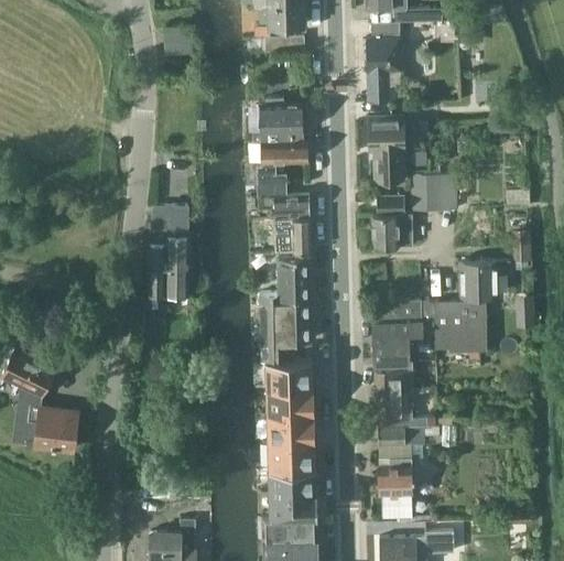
[(366,0),(366,9),(390,9),(390,11),(396,11),(407,11),(407,8),(407,0),(366,0)]
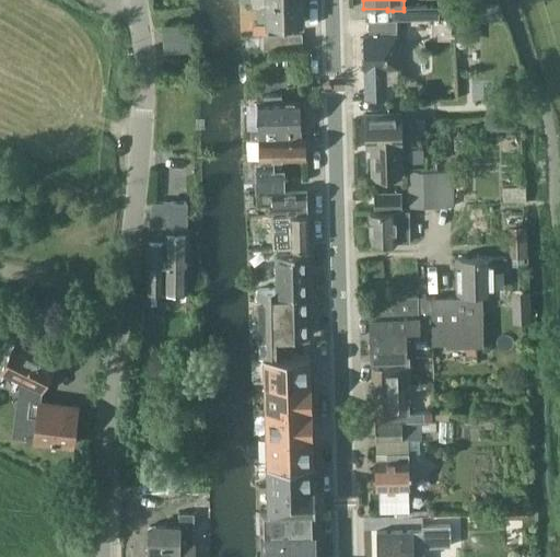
[(302,27),(302,3),(253,4),(253,10),(267,10),(267,25),(253,25),(253,36),(268,36),(268,28),(302,27)]
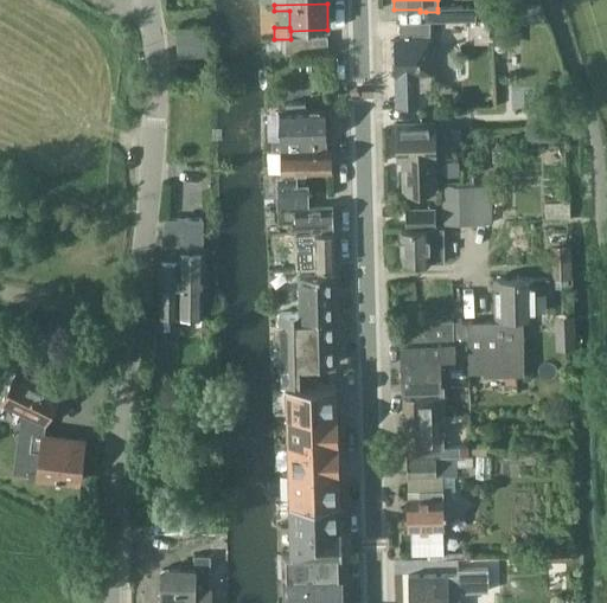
[(438,12),(426,12),(426,25),(475,23),(475,11),(438,12)]
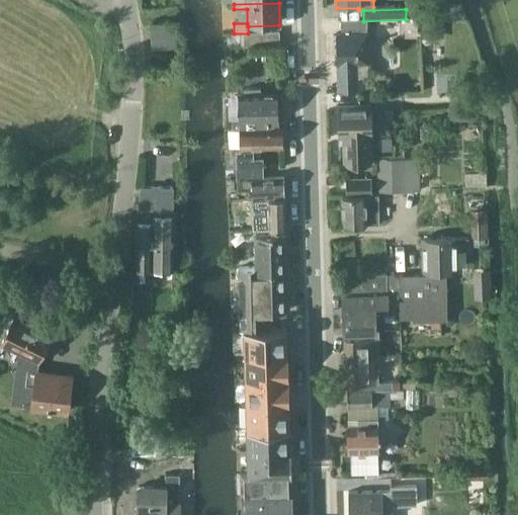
[(154,47),(175,46),(173,22),(152,23),(154,47)]
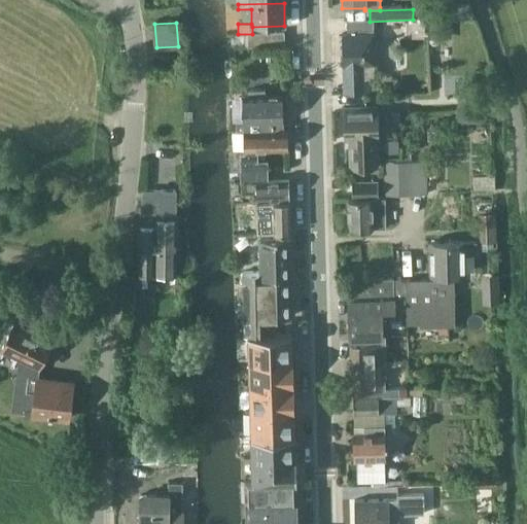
[(428,42),(446,41),(445,23),(427,24),(428,42)]
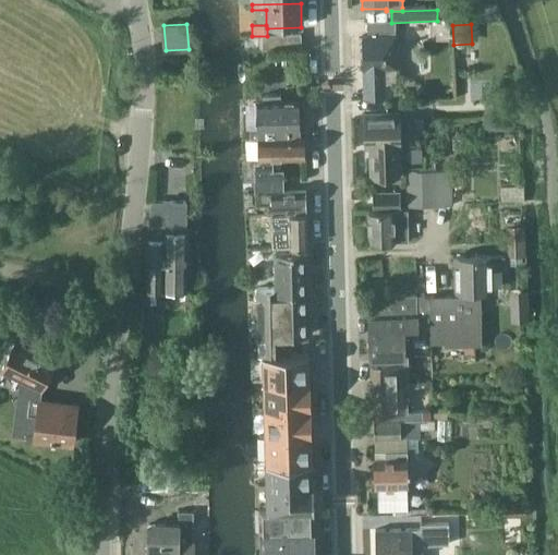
[(264,52),(301,51),(301,36),(264,37),(264,52)]
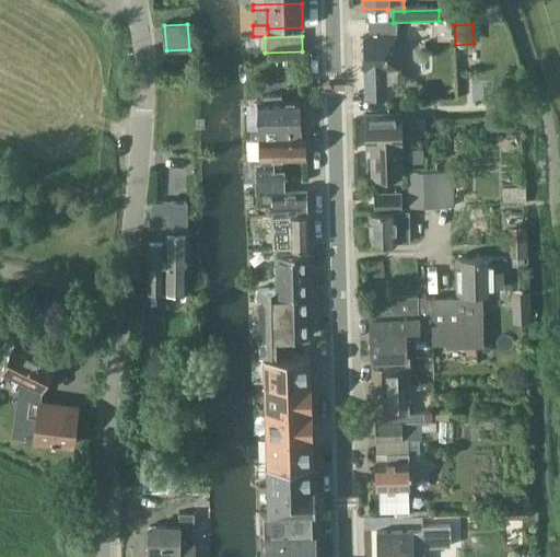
[(384,38),(363,39),(364,71),(364,72),(365,94),(365,102),(389,101),(389,96),(389,85),(396,85),(395,80),(395,67),(394,38),(391,38),(387,38),(384,38)]
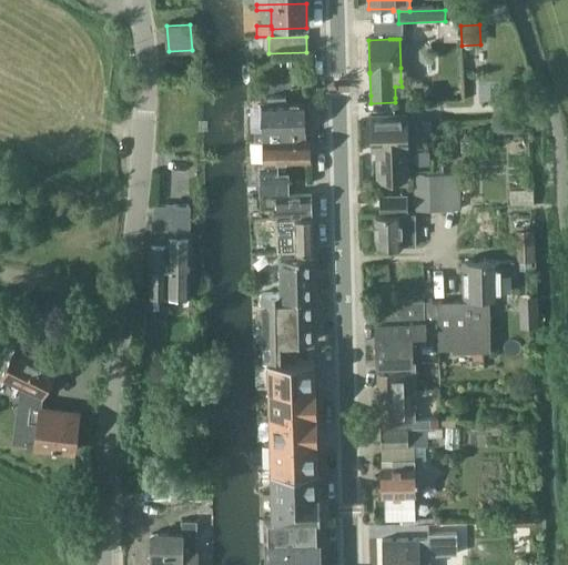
[(256,134),(253,134),(254,144),(263,144),(274,144),(306,143),(306,141),(306,140),(305,121),(308,118),(308,109),(305,107),(305,103),(285,104),(285,100),(269,101),(269,104),(261,104),(262,133),(256,134)]
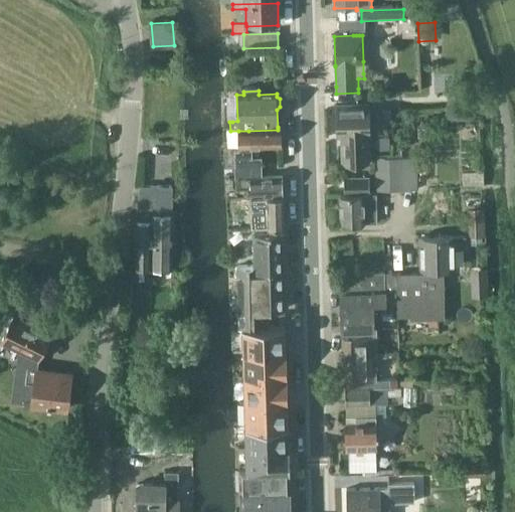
[(368,107),(336,108),(336,114),(337,139),(341,139),(342,158),(342,165),(368,165),(367,138),(369,138),(368,107)]
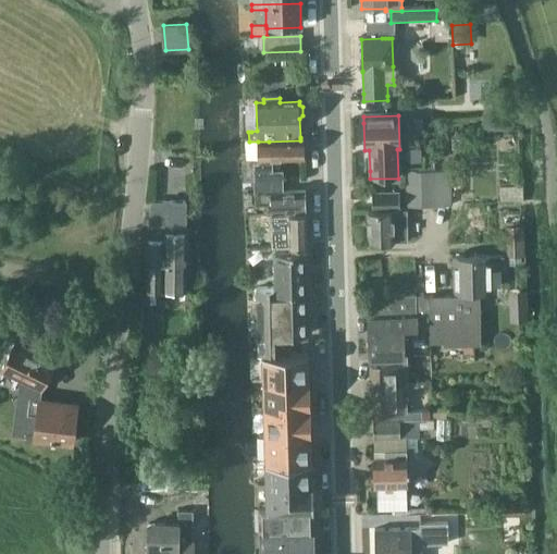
[(259,165),(254,165),(254,195),(283,194),(283,173),(282,173),(273,173),(272,168),(272,162),(279,161),(291,161),(304,161),(302,140),(300,140),(269,142),(258,142),(258,162),(259,165)]
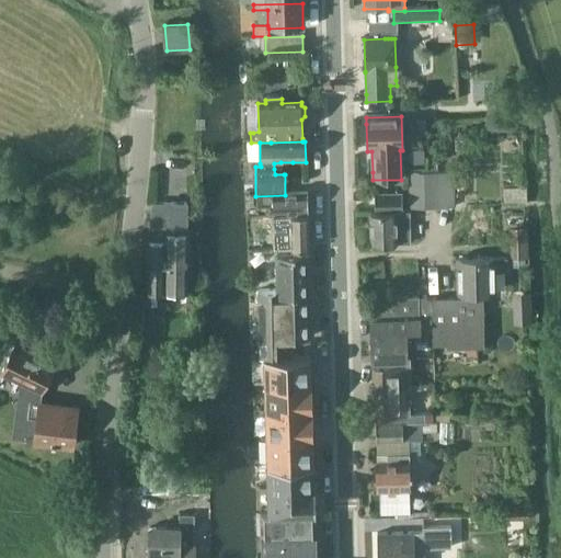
[(455,152),(466,152),(466,143),(454,143),(455,152)]
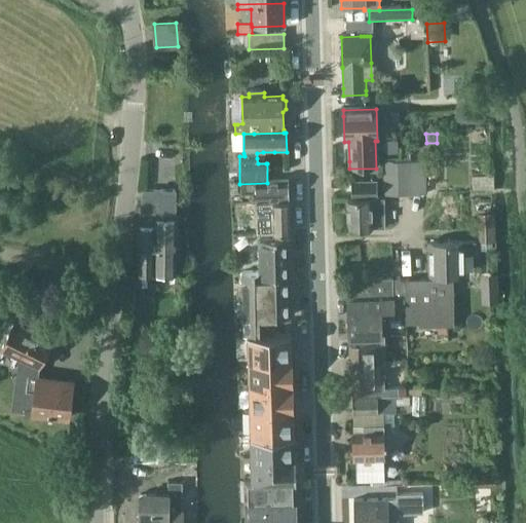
[(381,193),(424,192),(423,159),(380,161),(381,193)]
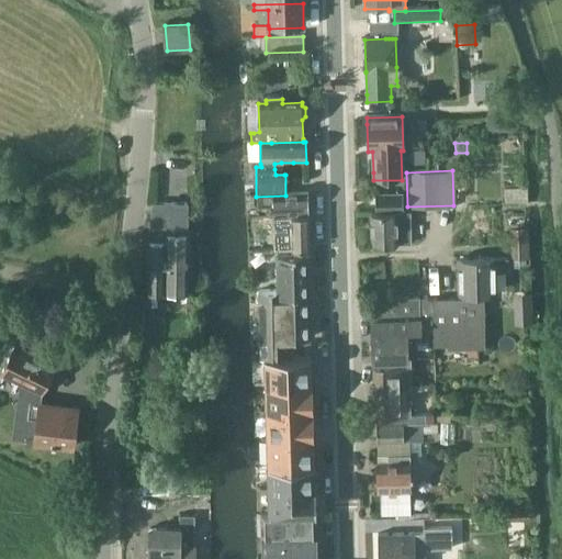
[(505,205),(526,204),(526,190),(504,191),(505,205)]
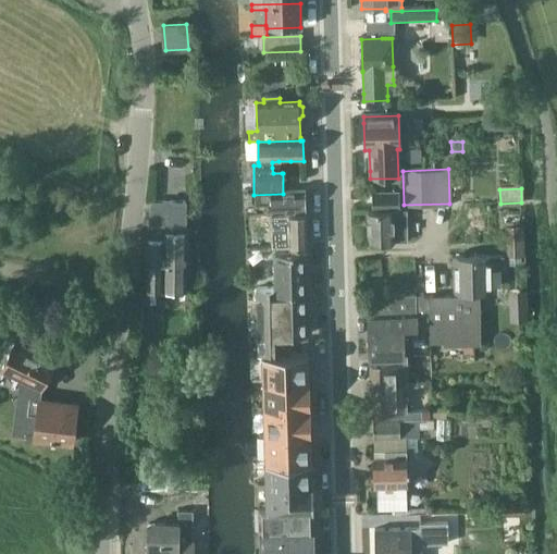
[(371,207),(397,206),(396,191),(371,191),(371,207)]
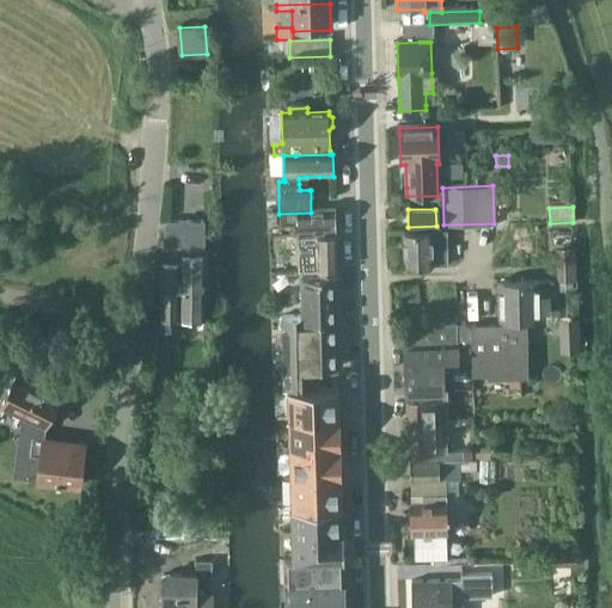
[(274,214),(271,214),(271,220),(271,225),(274,225),(281,225),(298,225),(299,233),(299,238),(336,237),(336,232),(336,213),(334,213),(311,213),(279,214),(274,214)]
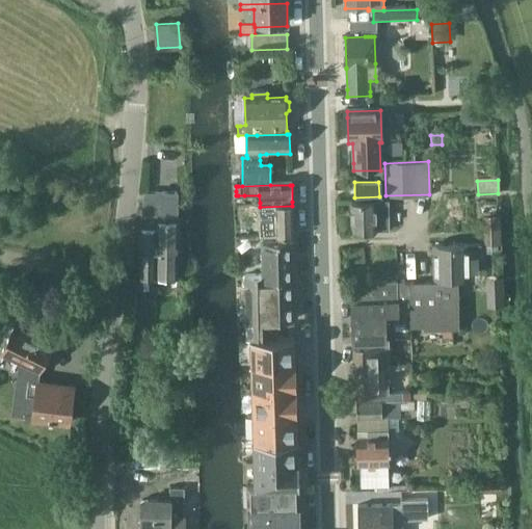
[(178,278),(179,194),(144,194),(141,230),(140,278),(178,278)]
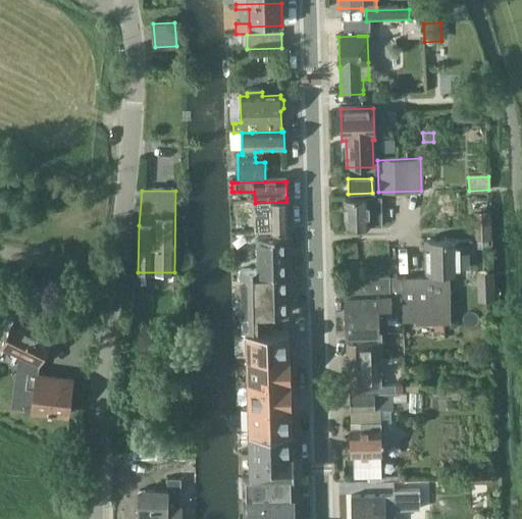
[(379,228),(379,198),(343,198),(343,228),(379,228)]
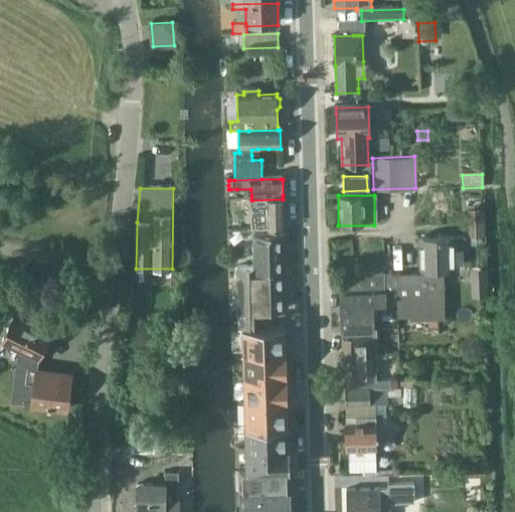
[(250,202),(230,202),(230,210),(250,210),(250,204),(253,204),(254,215),(267,215),(267,230),(285,230),(284,199),(283,199),(251,200),(250,200),(250,202)]
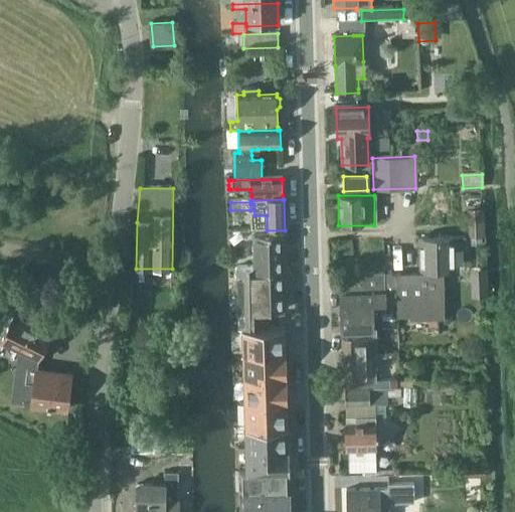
[(468,227),(482,227),(481,215),(467,215),(468,227)]
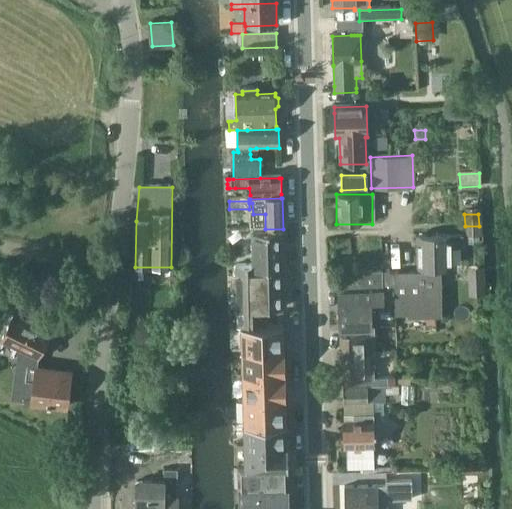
[(465,238),(479,238),(479,226),(465,226),(465,238)]
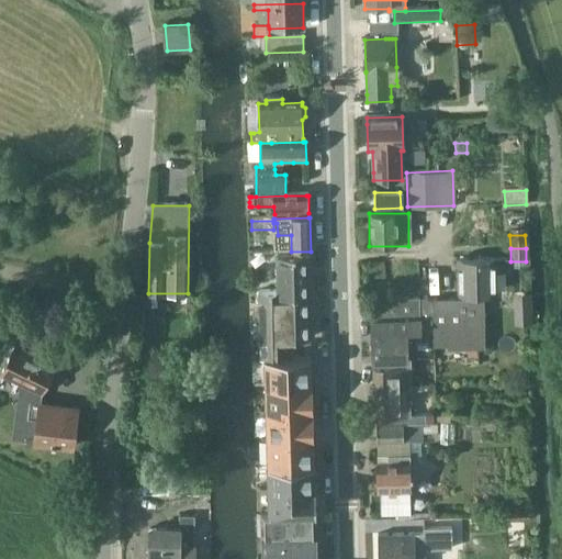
[(310,299),(310,256),(278,257),(278,271),(273,271),(274,281),(278,281),(278,292),(259,292),(259,303),(279,303),(279,300),(310,299)]
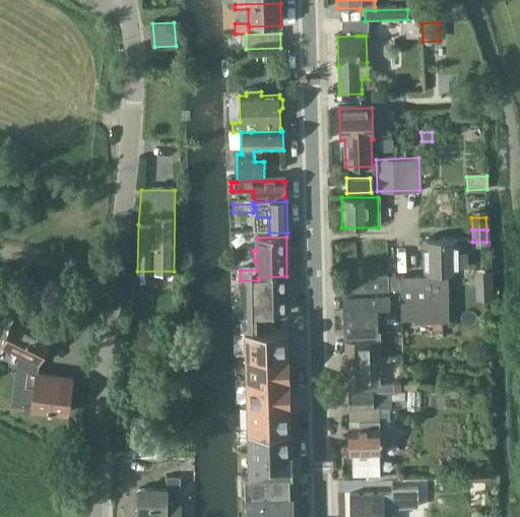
[(449,322),(448,272),(458,272),(457,253),(469,253),(469,241),(425,242),(426,272),(429,272),(429,278),(401,278),(401,279),(395,280),(395,277),(388,277),(390,297),(401,297),(402,320),(415,320),(415,323),(449,322)]
